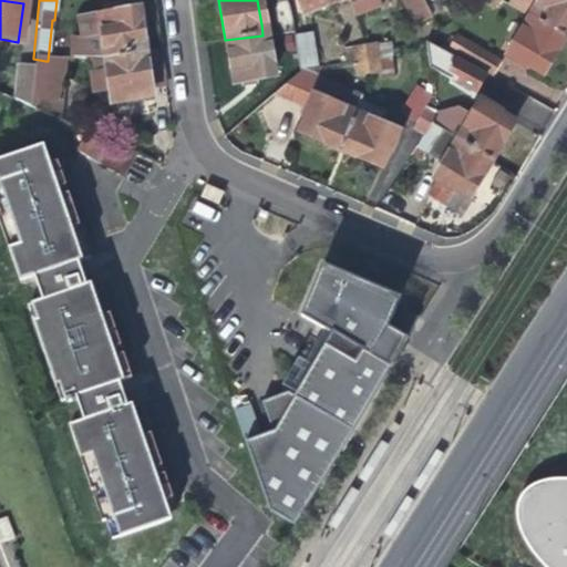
[(299,0),(305,12),(336,0),(299,0)]
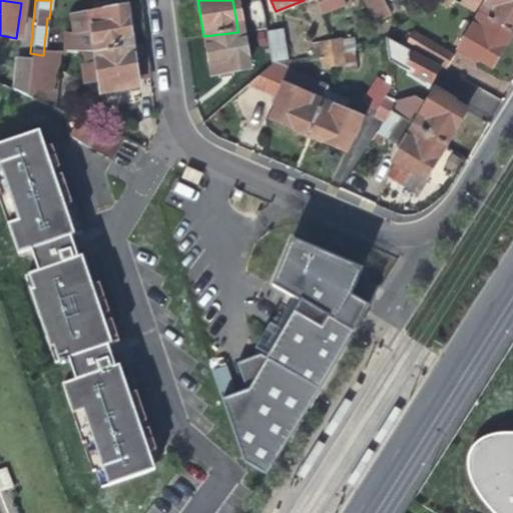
[(311,0),(316,13),(342,3),(340,0),(311,0)]
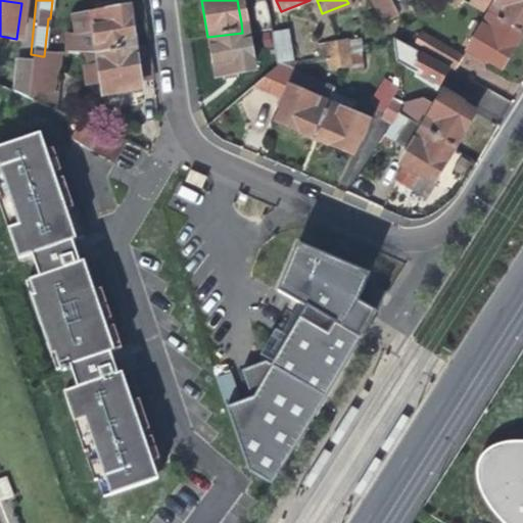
[(381,0),(366,0),(372,12),(384,7),(381,0)]
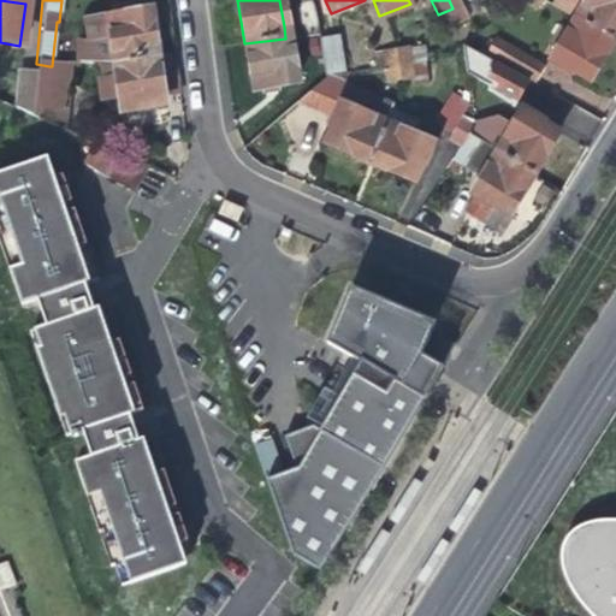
[(615,0),(554,0),(550,5),(574,19),(609,41),(615,29),(615,0)]
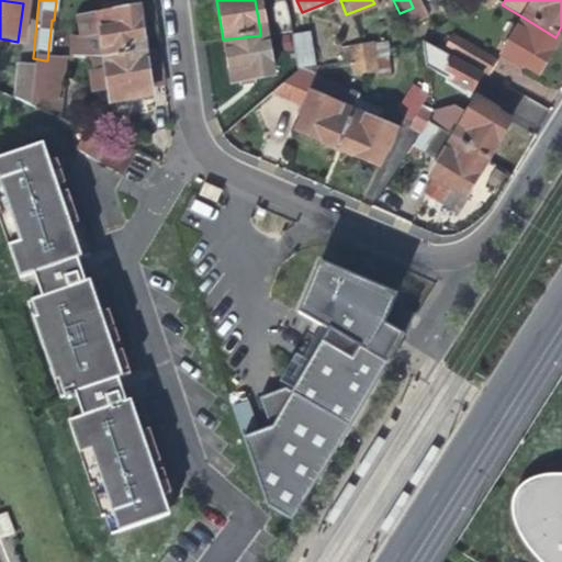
[(263,7),(266,23),(272,30),(273,33),(287,32),(281,2),(263,7)]
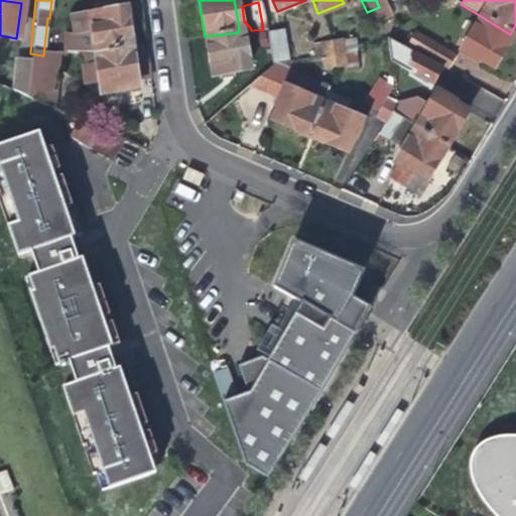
[(93,32),(96,53),(130,49),(124,11),(111,13),(109,3),(91,6),(92,16),(70,19),(71,35),(93,32)]
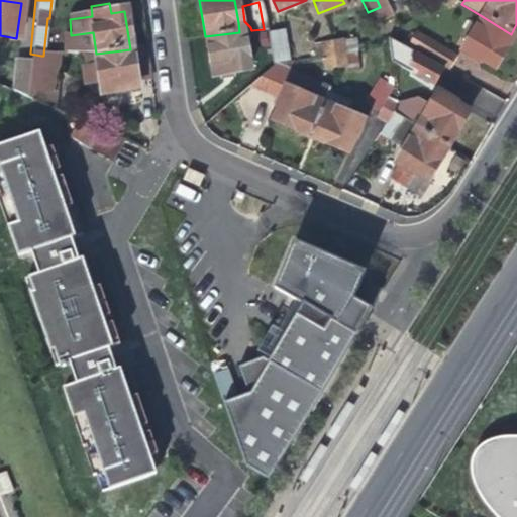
[(501,53),(511,34),(482,16),(460,50),(491,68),(501,53)]
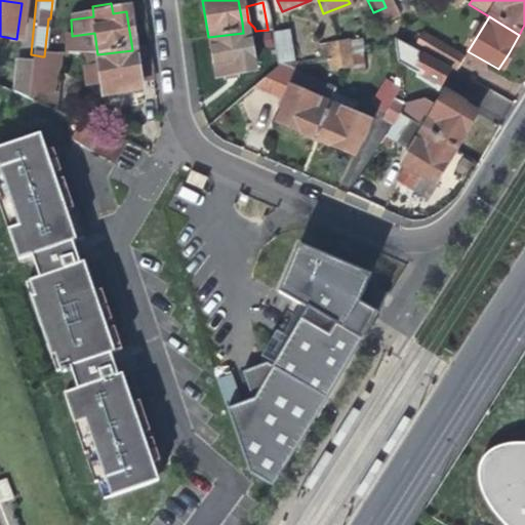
[(248,22),(242,23),(243,33),(255,31),(254,28),(248,22)]
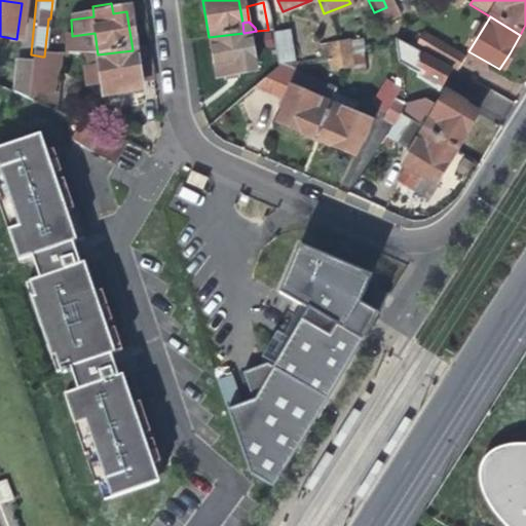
[(415,29),(405,45),(449,70),(451,71),(455,74),(465,58),(415,29)]
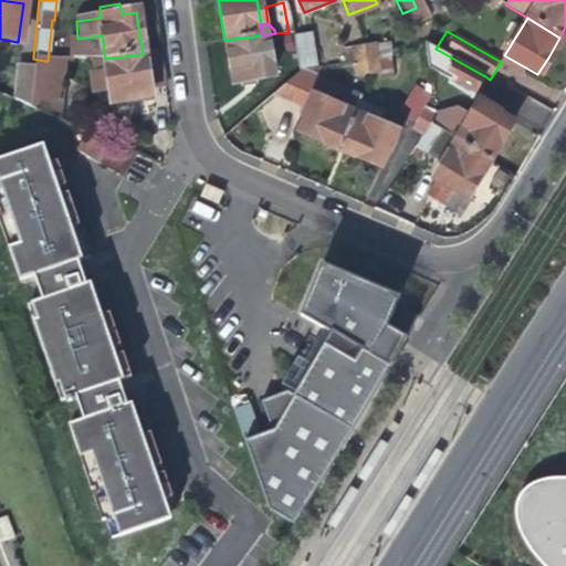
[(278,46),(291,45),(289,32),(275,33),(278,46)]
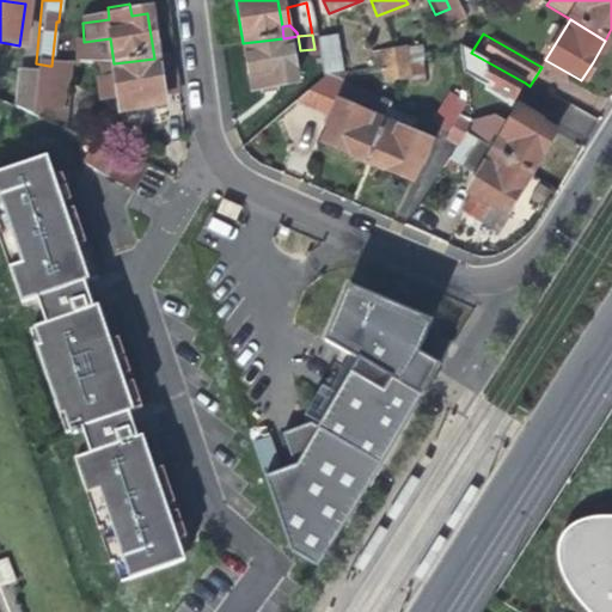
[(286,53),(300,50),(298,36),(283,38),(286,53)]
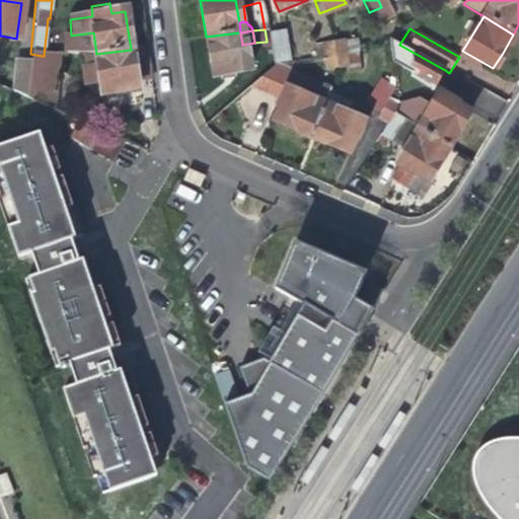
[(246,71),(242,45),(240,32),(206,36),(209,58),(212,76),(246,71)]
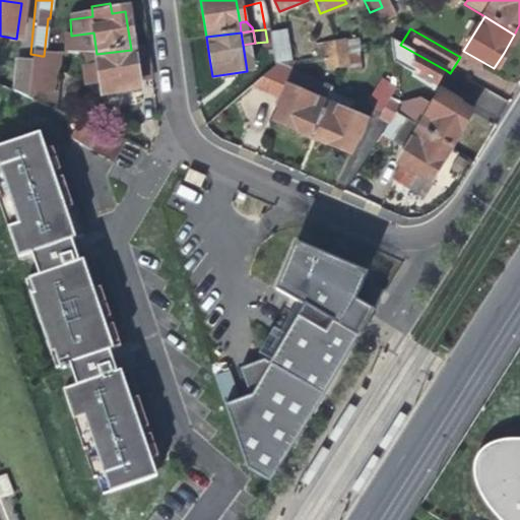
[(272,64),(289,61),(285,33),(268,35),(272,64)]
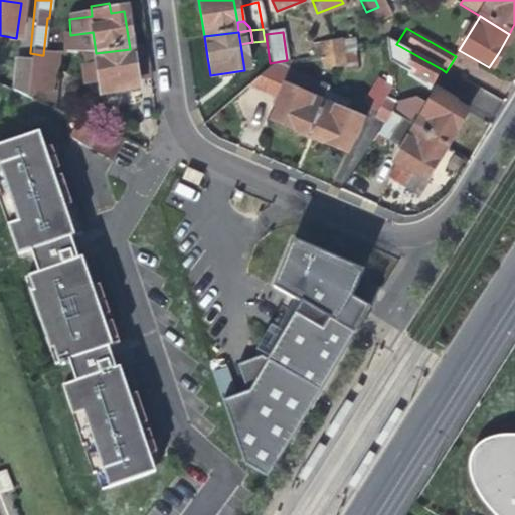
[(432,87),(442,69),(440,68),(396,44),(386,38),(387,61),(432,87)]
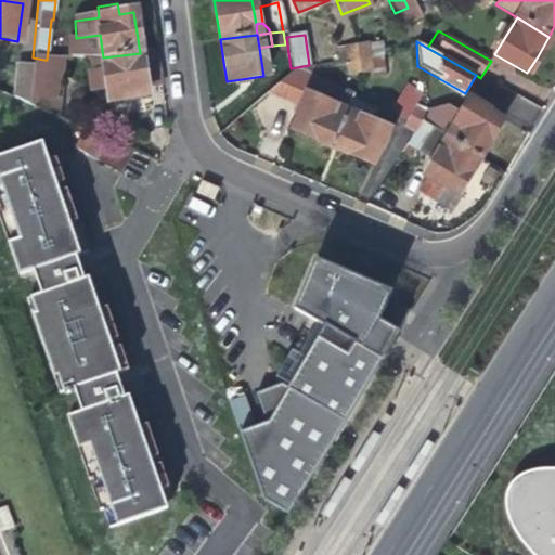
[(377,43),(365,46),(368,57),(379,55),(377,43)]
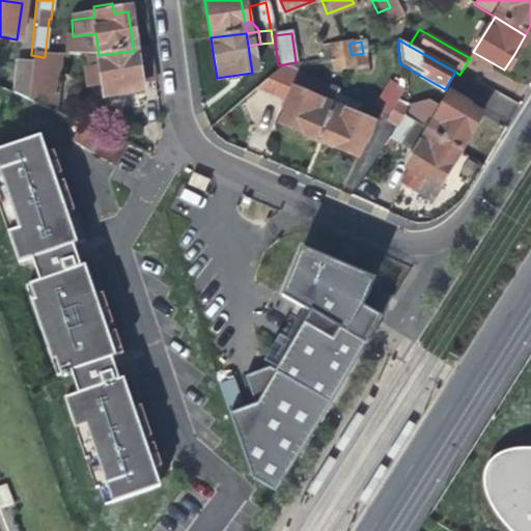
[(276,64),(273,43),(260,44),(264,66),(276,64)]
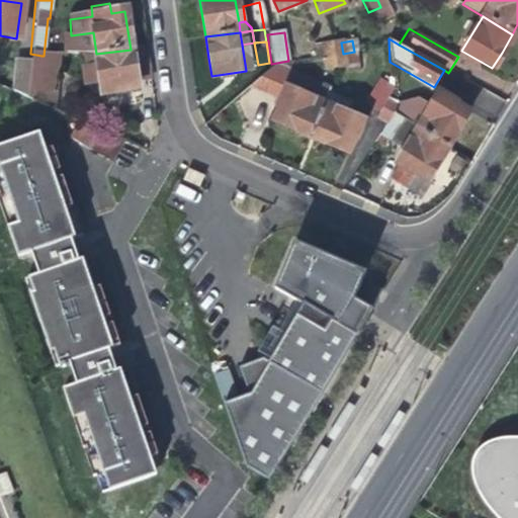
[(341,42),(331,45),(333,56),(343,54),(341,42)]
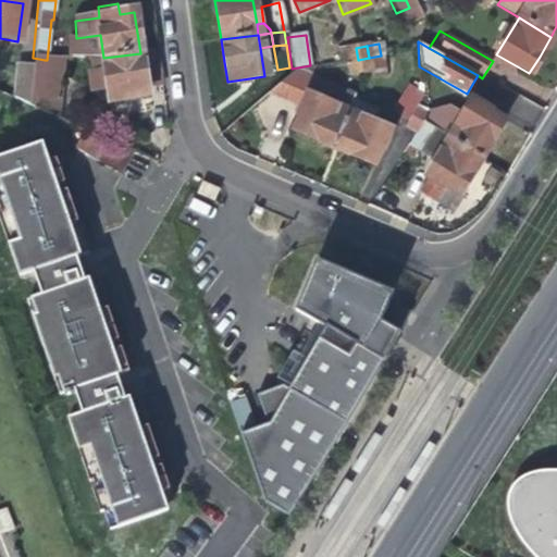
[(345,50),(347,62),(358,60),(356,48),(345,50)]
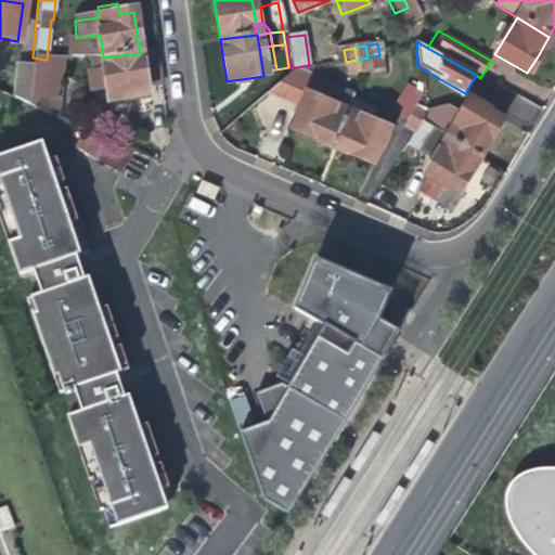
[(151,52),(140,53),(103,57),(108,100),(145,94),(144,84),(156,82),(151,52)]
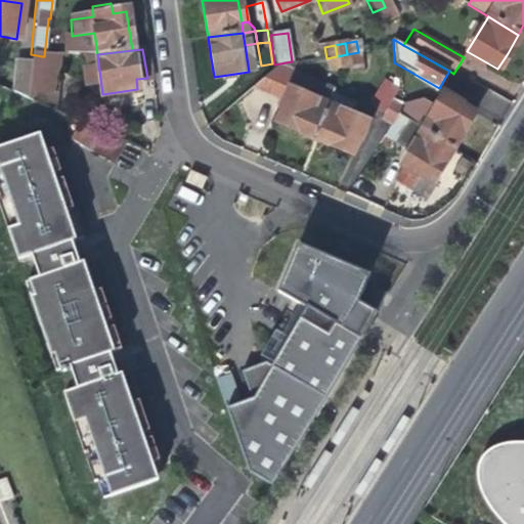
[(28,89),(31,54),(31,53),(14,51),(9,93),(26,100),(28,89)]
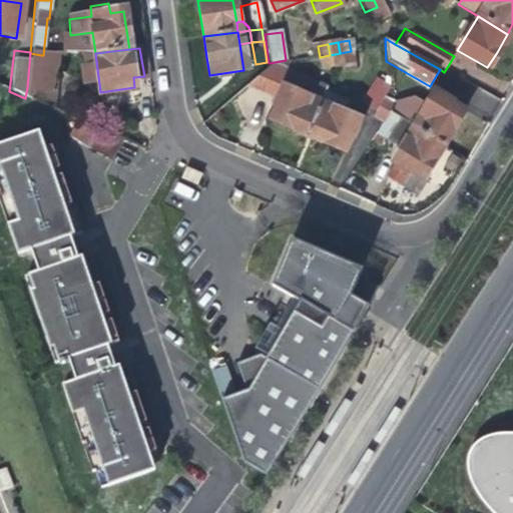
[(355,71),(351,51),(340,53),(342,65),(343,73),(355,71)]
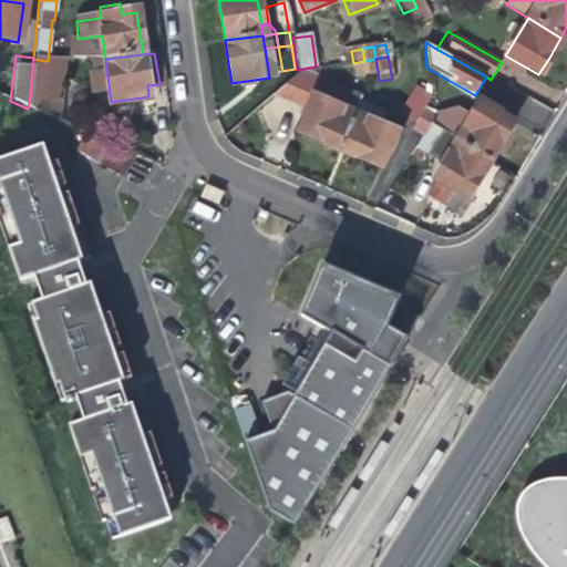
[(59,61),(48,61),(45,61),(33,59),(30,96),(28,109),(54,121),(59,61)]
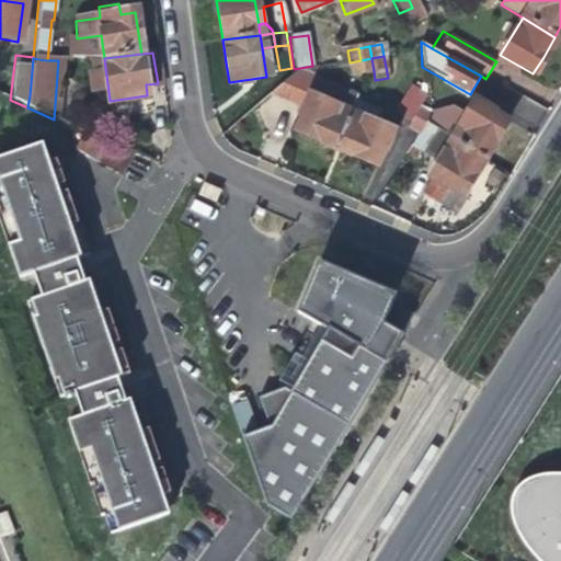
[(363,72),(374,71),(371,58),(361,60),(363,72)]
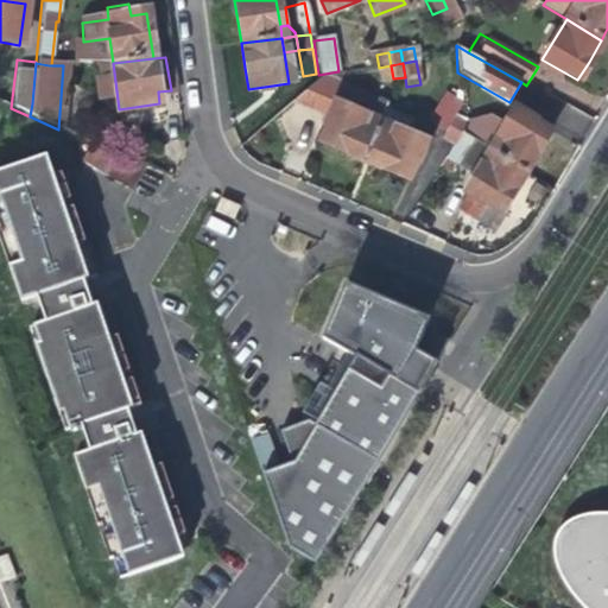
[(381,81),(393,78),(391,65),(379,68),(381,81)]
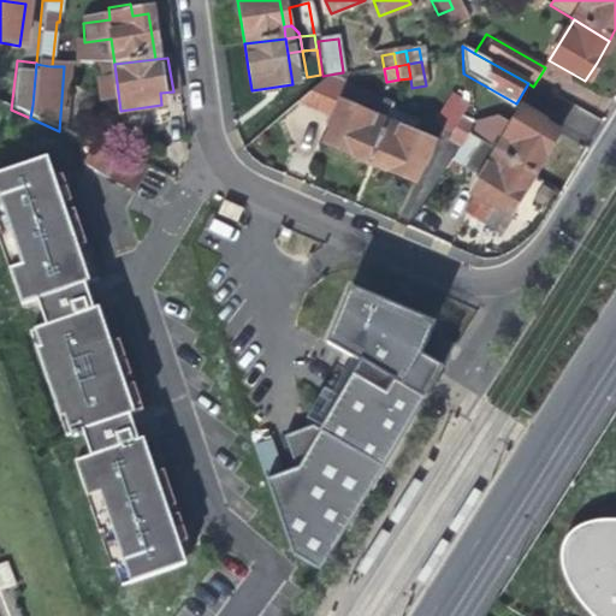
[(331,111),(342,88),(323,80),(321,80),(301,98),(331,111)]
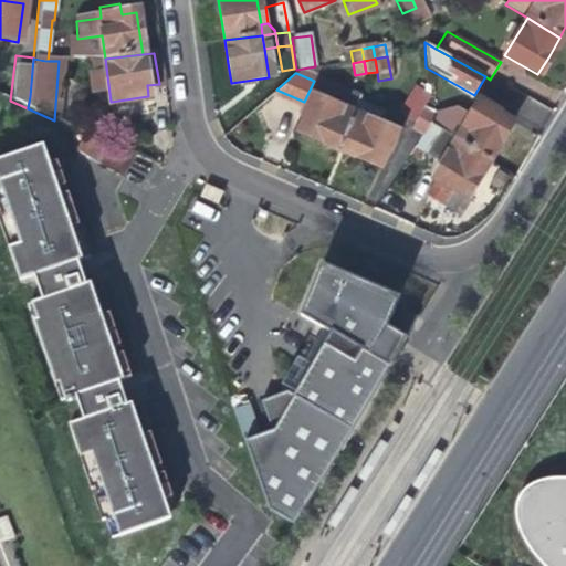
[(299,114),(305,117),(312,101),(318,87),(320,84),(314,81),(304,102),(299,114)]
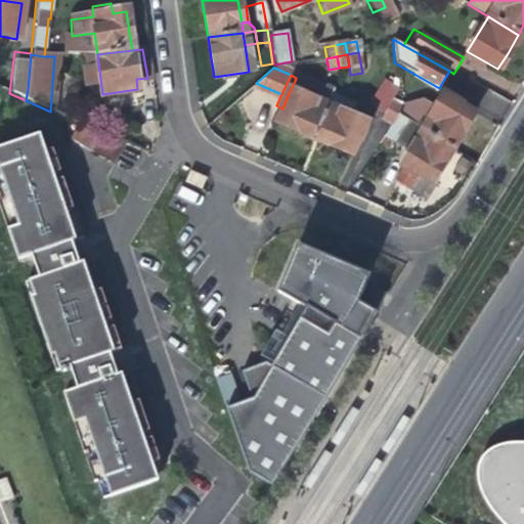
[(292,131),(311,140),(325,106),(320,104),(326,91),(296,78),(295,81),(289,93),(282,108),(275,124),(292,131)]
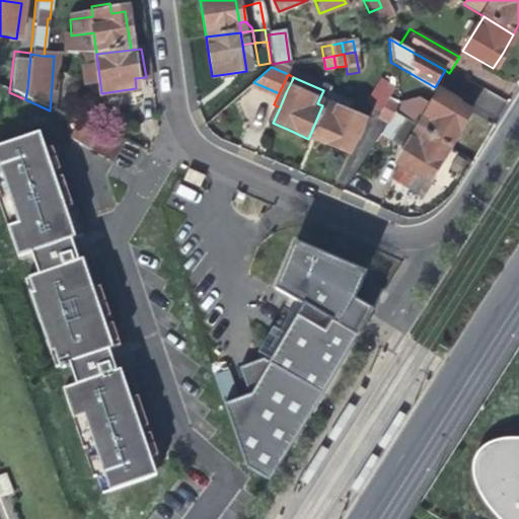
[(363,105),(379,115),(382,109),(386,101),(389,94),(374,86),(363,105)]
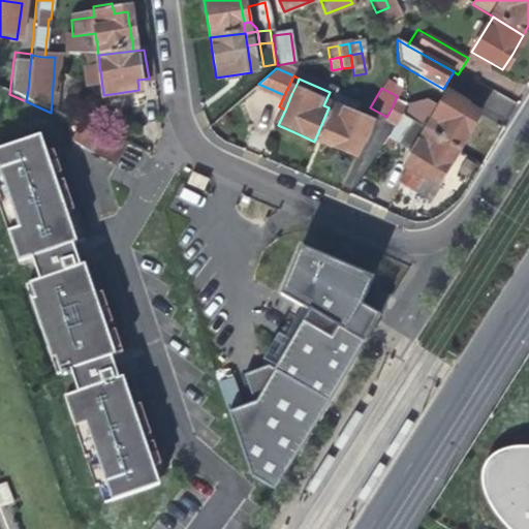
[(334,97),(329,107),(314,142),(335,151),(351,158),(366,124),(356,120),(361,110),(334,97)]
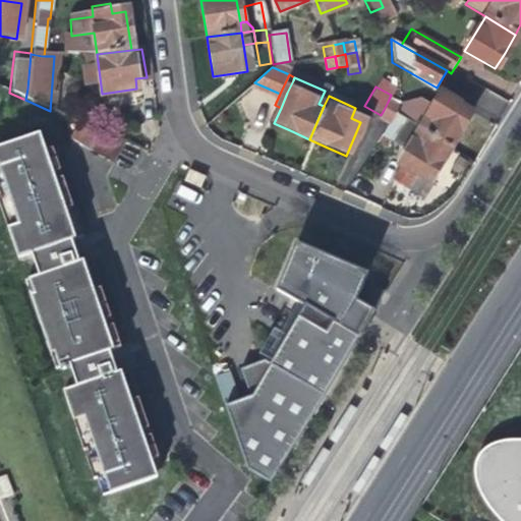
[(438,96),(418,130),(448,148),(456,133),(468,114),(438,96)]
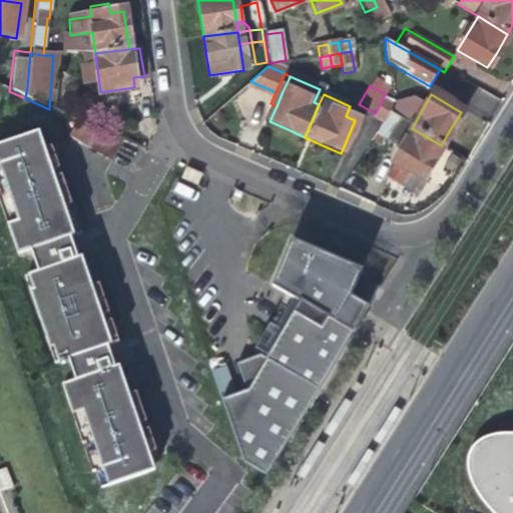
[(391,105),(382,100),(378,108),(387,113),(391,105)]
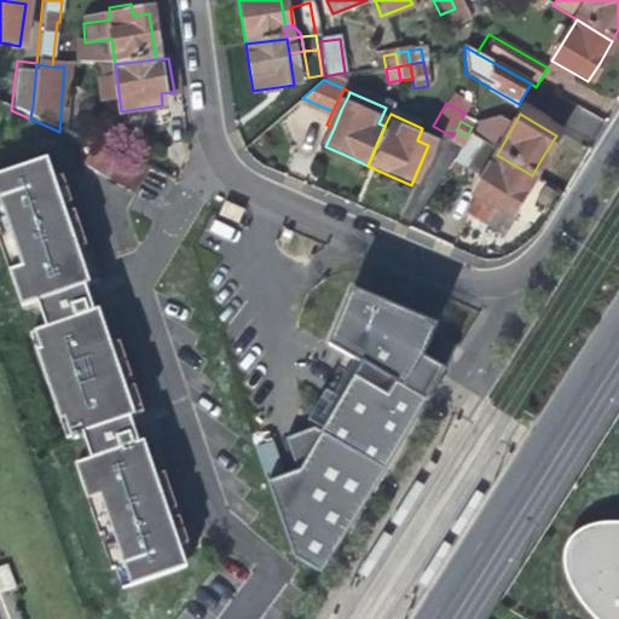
[(451,140),(462,146),(467,137),(456,131),(452,137),(451,140)]
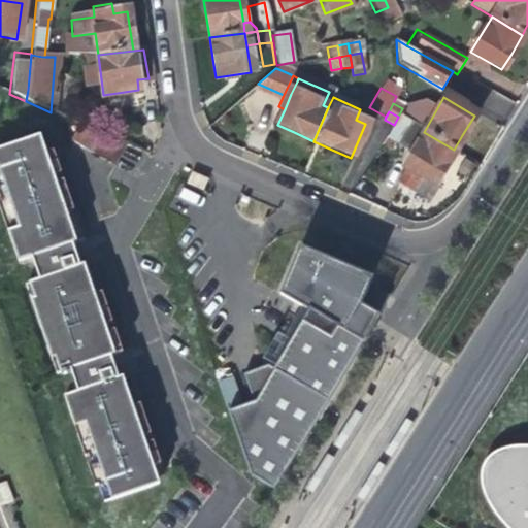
[(387,137),(398,144),(410,124),(398,117),(394,125),(387,137)]
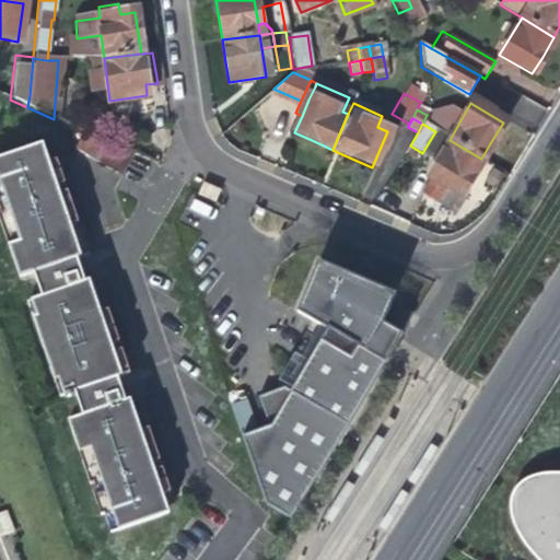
[(435,131),(422,153),(435,162),(427,176),(440,184),(451,190),(459,196),(481,159),(450,140),(435,131)]
